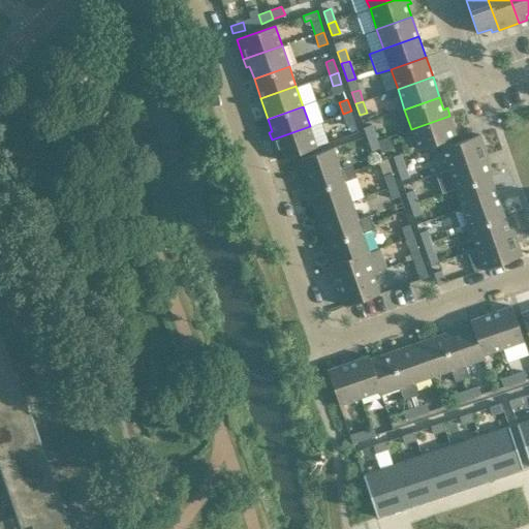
[(355,123),(351,111),(343,114),(347,126),(355,123)]
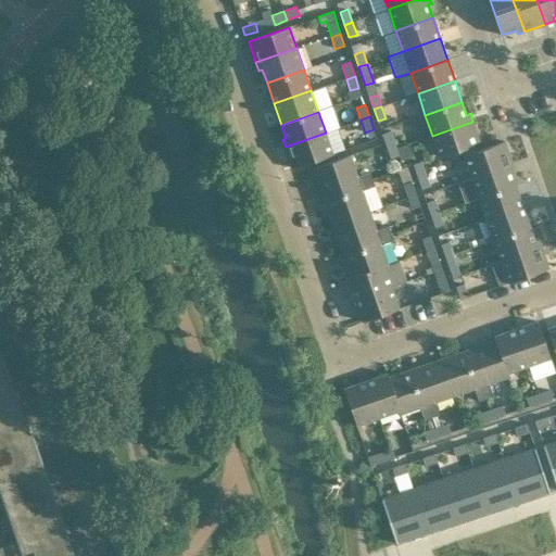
[(480,143),(472,122),(432,136),(440,156),(480,143)]
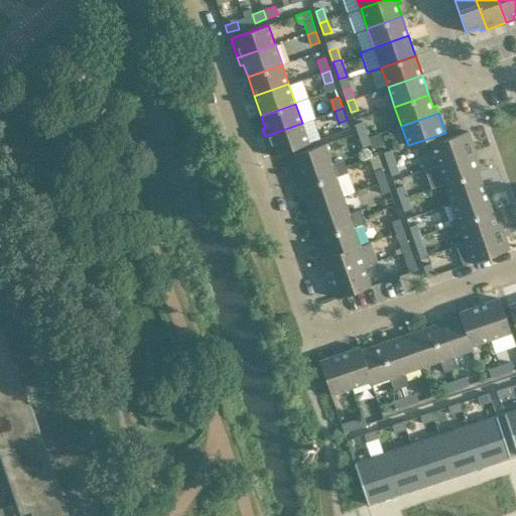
[(362,121),(355,124),(358,135),(366,132),(362,121)]
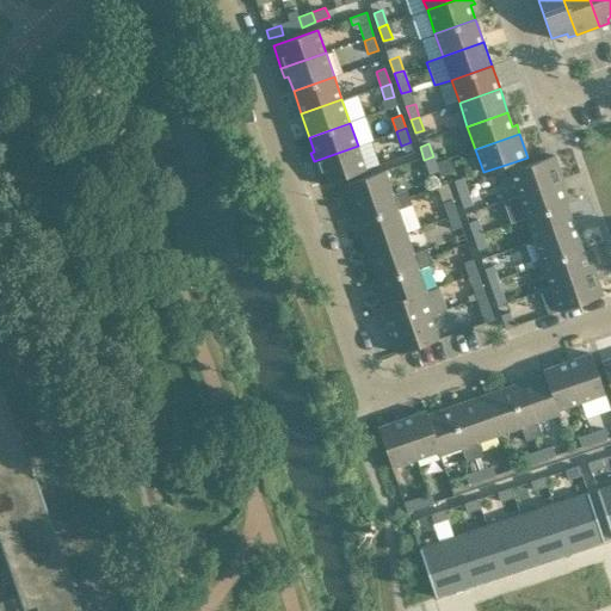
[(366,170),(358,146),(314,161),(321,185),(366,170)]
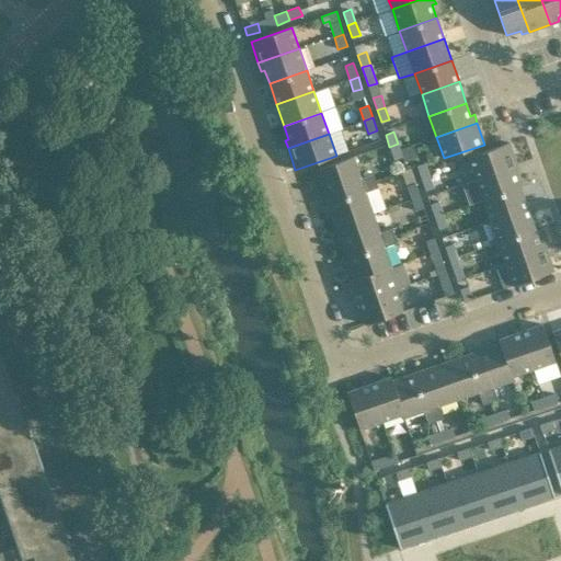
[(476,179),(517,164),(510,142),(489,150),(469,157),(476,179)]
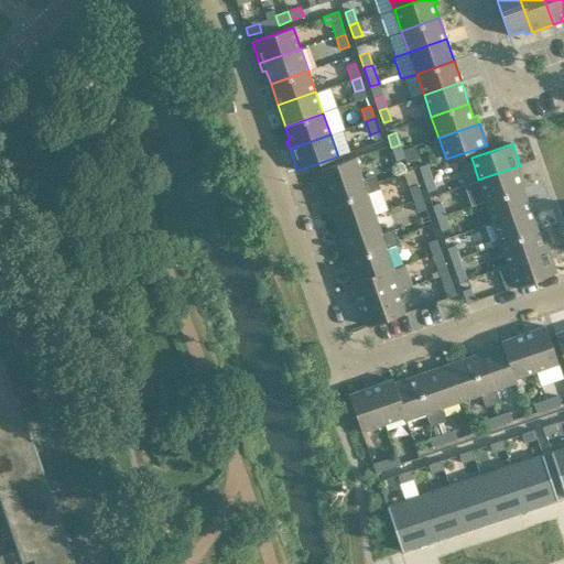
[(400,144),(391,148),(396,160),(404,158),(400,144)]
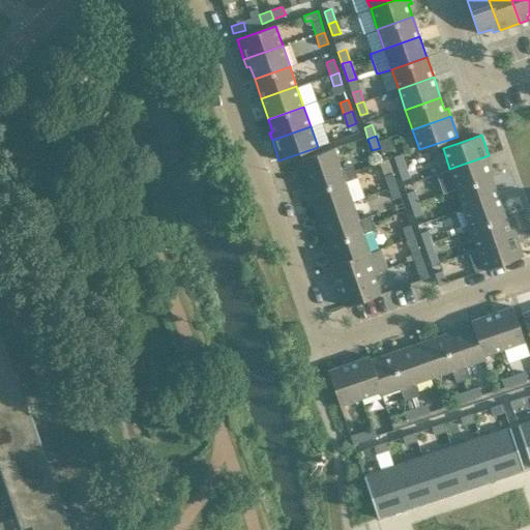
[(319,153),(299,160),(307,184),(308,187),(311,193),(333,184),(329,172),(341,168),(334,148),(319,153)]
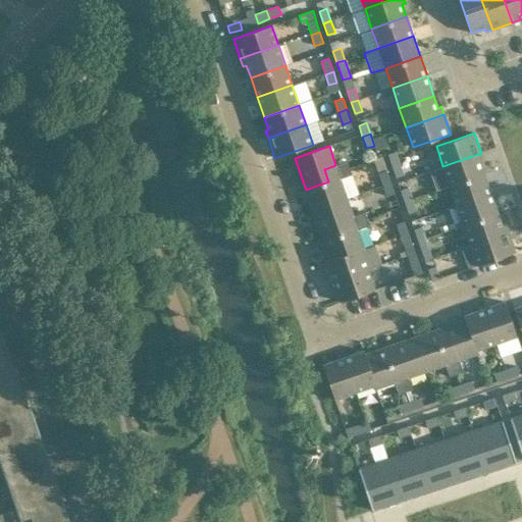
[(396,151),(387,154),(392,165),(400,163),(396,151)]
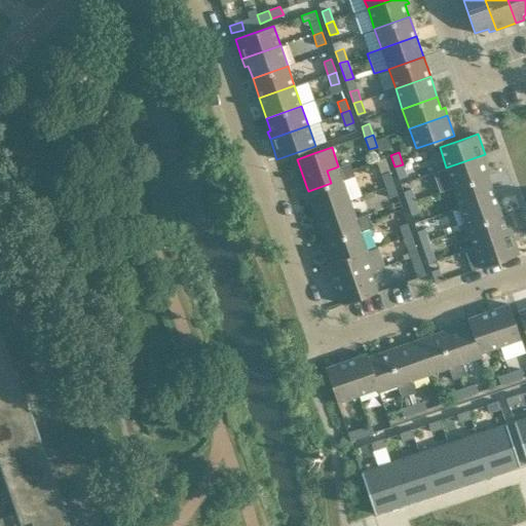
[(487,161),(485,154),(446,167),(453,187),(488,175),(484,163),(487,161)]
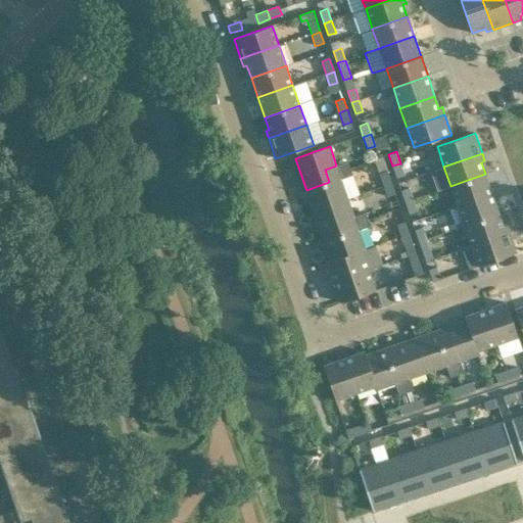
[(329,182),(306,190),(312,205),(313,210),(348,198),(341,180),(352,176),(350,169),(348,161),(336,165),(325,170),(329,182)]
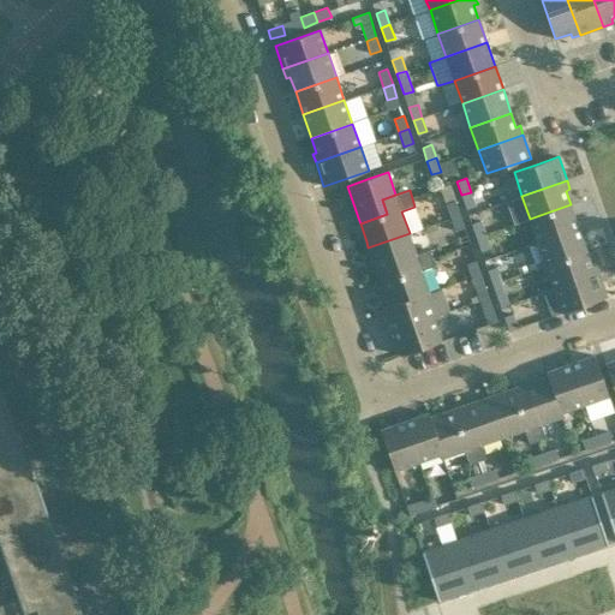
[(461,195),(466,209),(476,206),(471,192),(461,195)]
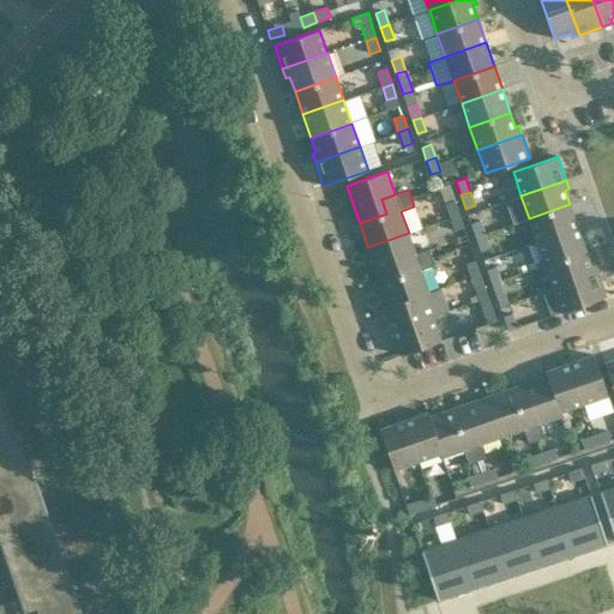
[(445,204),(450,217),(461,214),(456,200),(445,204)]
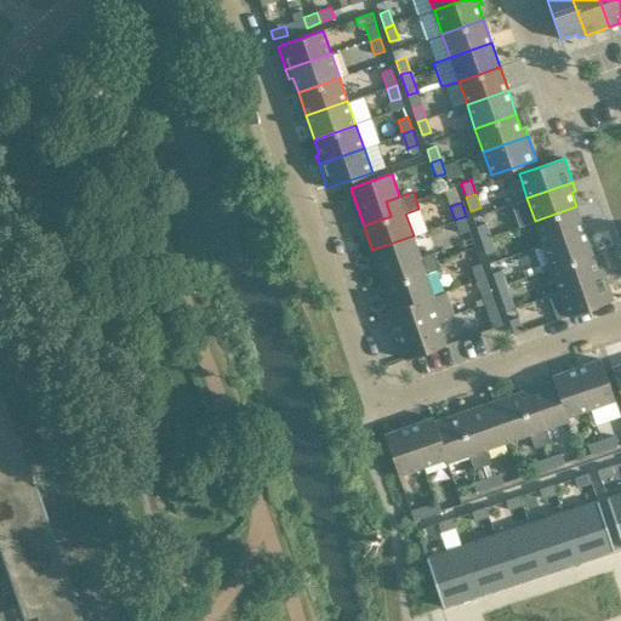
[(585,231),(576,206),(535,221),(543,245),(585,231)]
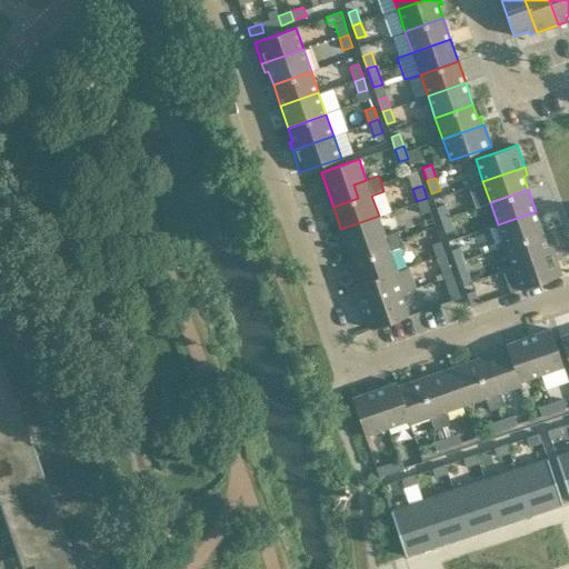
[(431,210),(427,198),(417,201),(421,213),(431,210)]
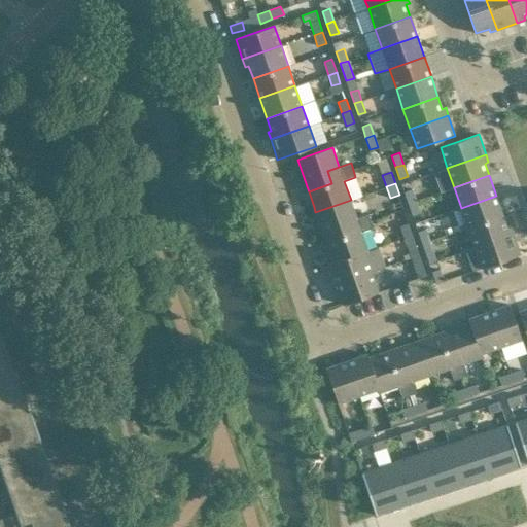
[(403,191),(408,203),(416,201),(412,188),(403,191)]
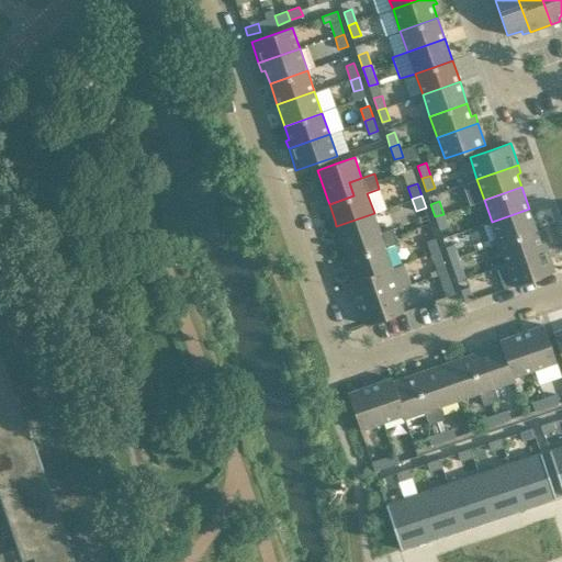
[(537,231),(529,209),(492,222),(499,243),(537,231)]
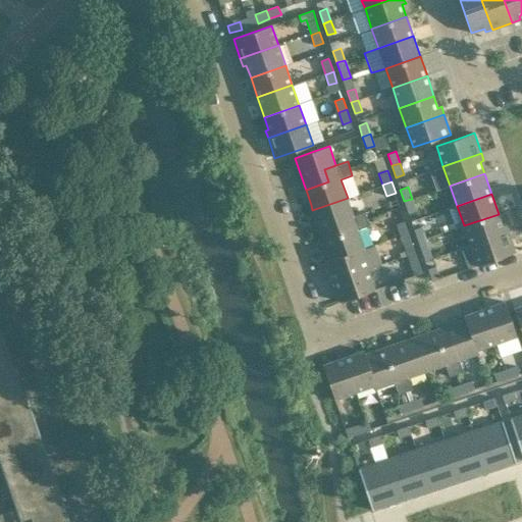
[(348,198),(312,210),(319,229),(321,235),(323,241),(347,232),(343,220),(354,216),(348,198)]
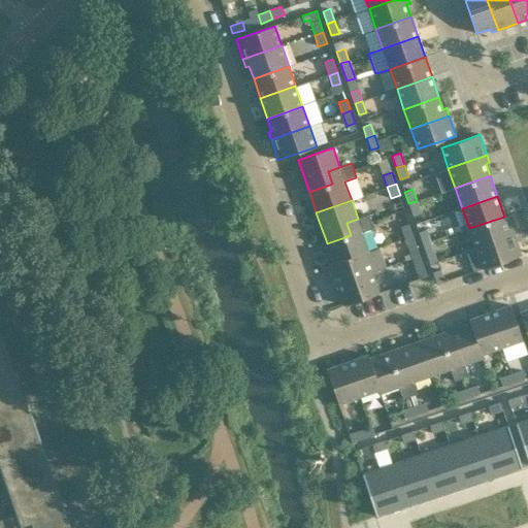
[(421,212),(417,201),(408,203),(413,216),(421,212)]
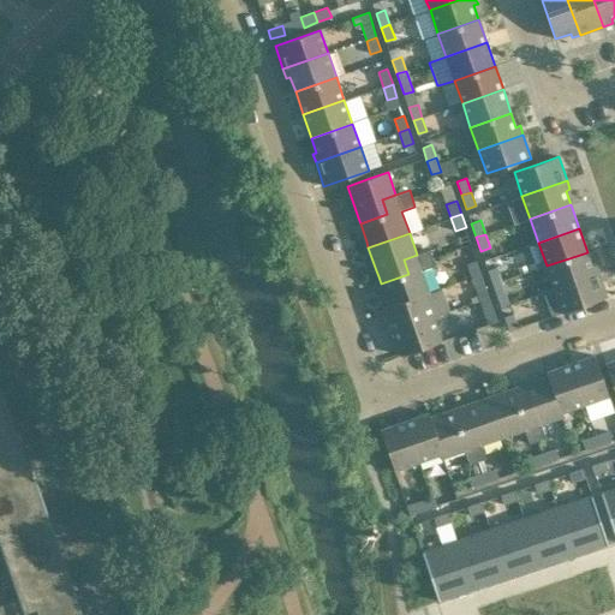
[(408,274),(381,284),(388,306),(429,292),(423,272),(436,267),(433,257),(430,250),(417,255),(404,260),(408,274)]
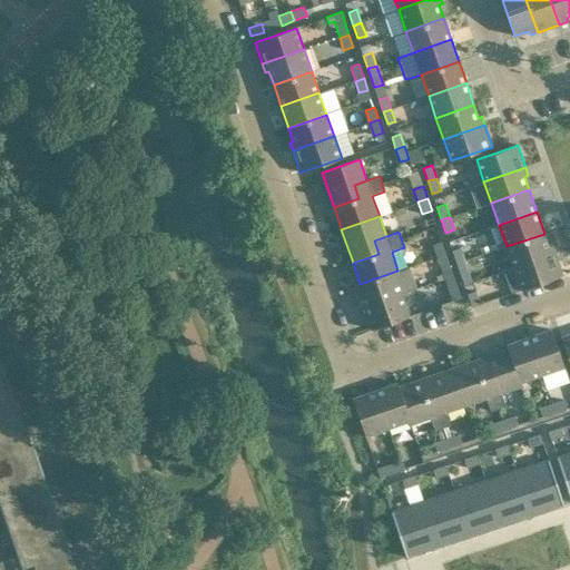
[(549,246),(544,234),(507,246),(513,268),(556,254),(552,245),(549,246)]
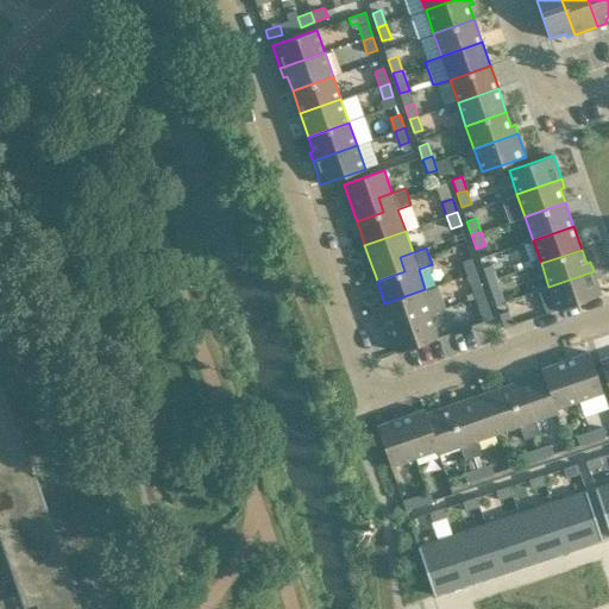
[(464,261),(469,275),(477,271),(473,257),(464,261)]
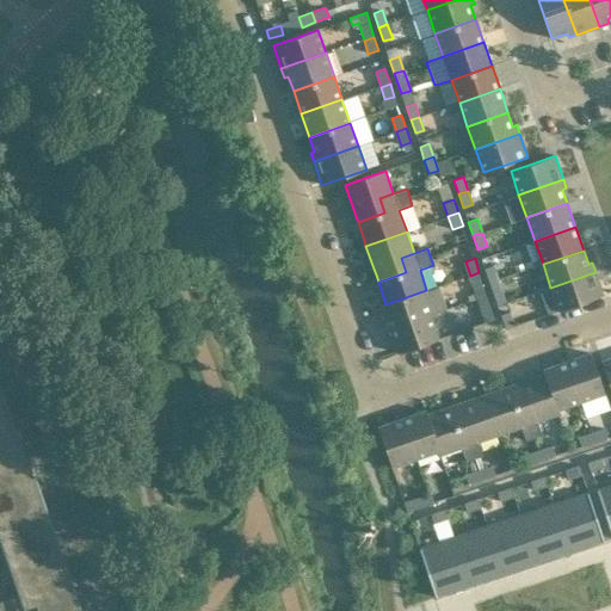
[(485,269),(489,282),(499,278),(494,265),(485,269)]
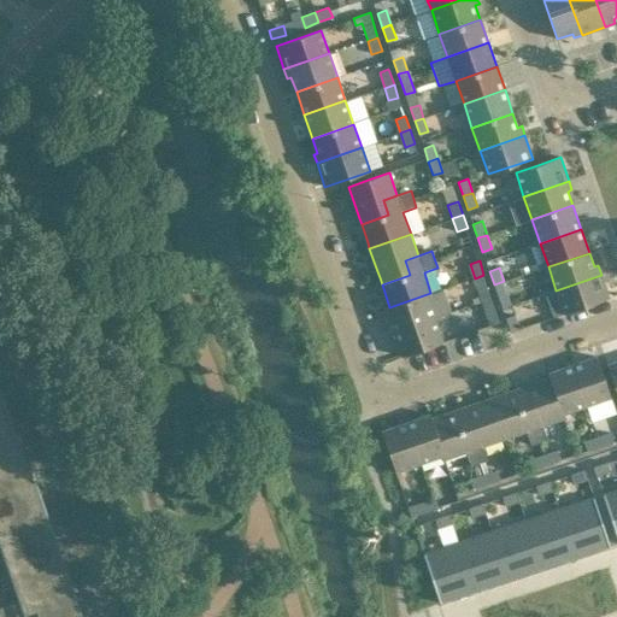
[(483,275),(475,278),(480,293),(489,291),(483,275)]
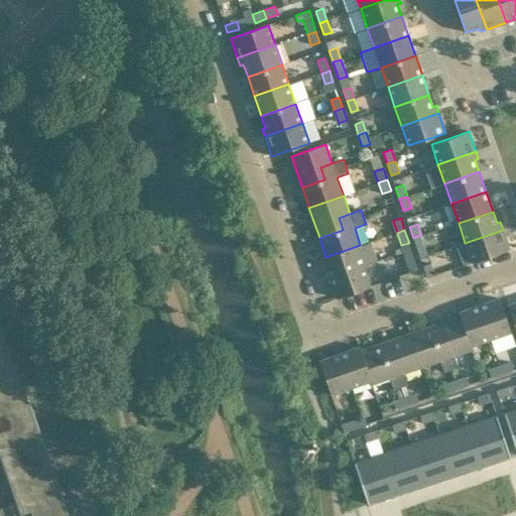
[(472,263),(510,249),(503,230),(465,243),(457,246),(463,264),(472,261),(472,262),(472,263)]
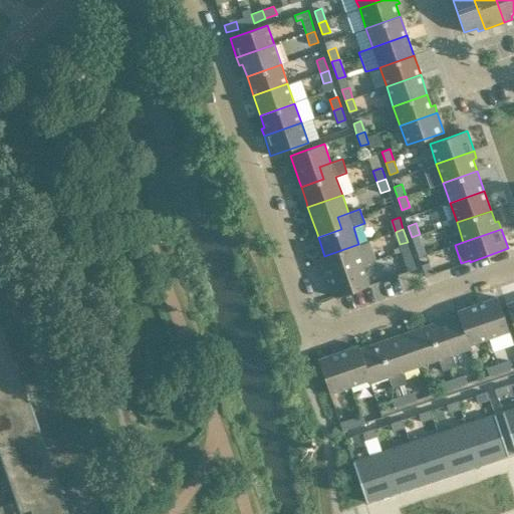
[(424,246),(420,234),(412,237),(416,249),(424,246)]
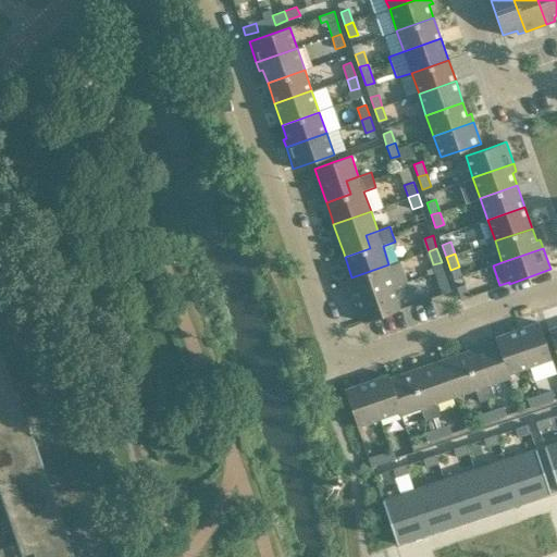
[(393,286),(407,281),(400,261),(390,265),(388,264),(351,277),(348,279),(356,299),(393,286)]
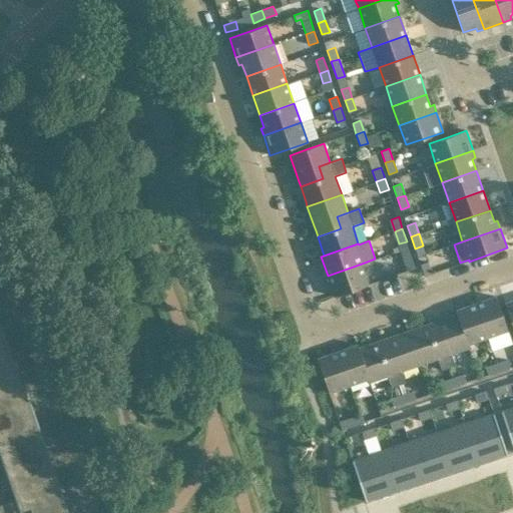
[(411,254),(403,258),(408,271),(416,269),(411,254)]
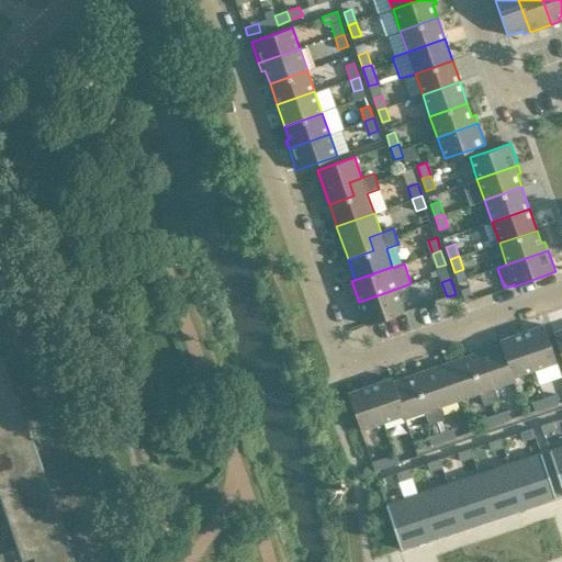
[(461,290),(461,292),(465,303),(474,300),(469,288),(461,290)]
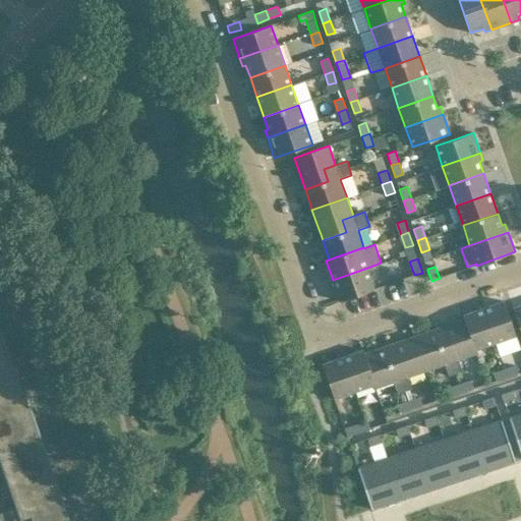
[(374,289),(367,270),(367,268),(333,280),(340,301),(374,289)]
